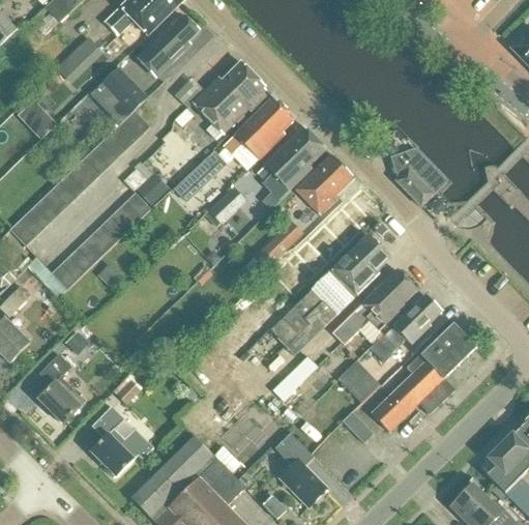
[(51,0),(45,6),(59,22),(81,0),(51,0)]
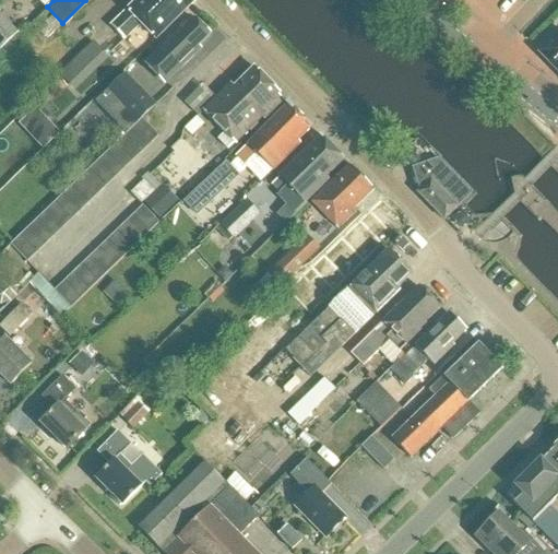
[(158,33),(192,0),(133,0),(110,23),(123,36),(140,21),(153,34),(158,33)]
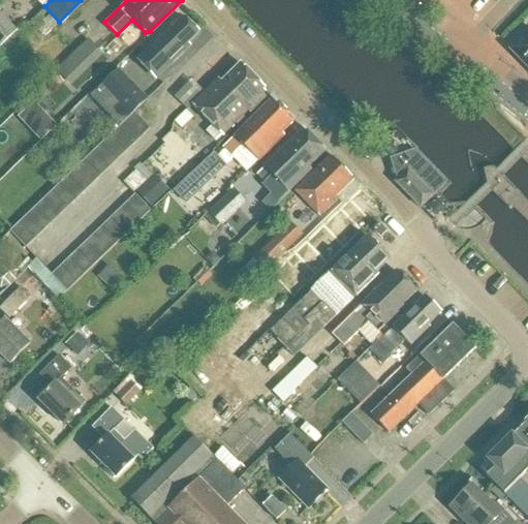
[(0,42),(17,27),(0,9),(0,42)]
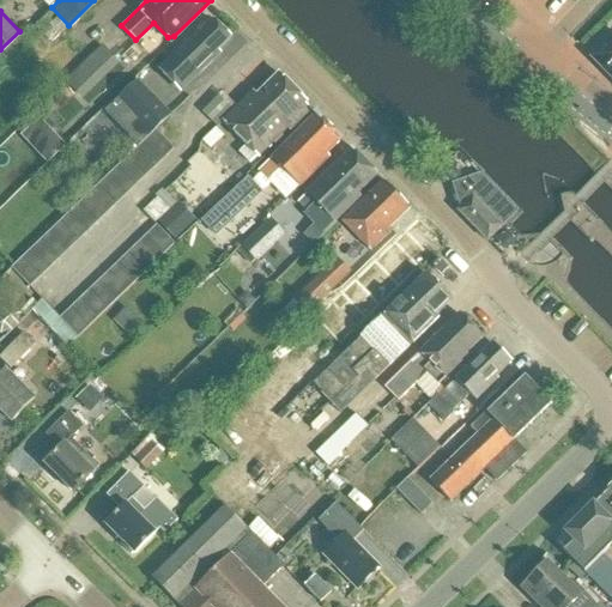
[(208,55),(229,35),(225,31),(225,28),(220,22),(217,22),(213,18),(200,31),(197,29),(158,66),(175,83),(193,65),(199,71),(212,58),(208,55)]
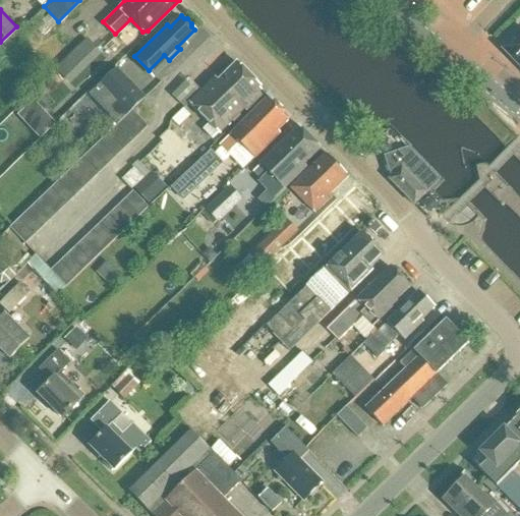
[(519,64),(519,31),(512,40),(511,38),(502,48),(519,64)]
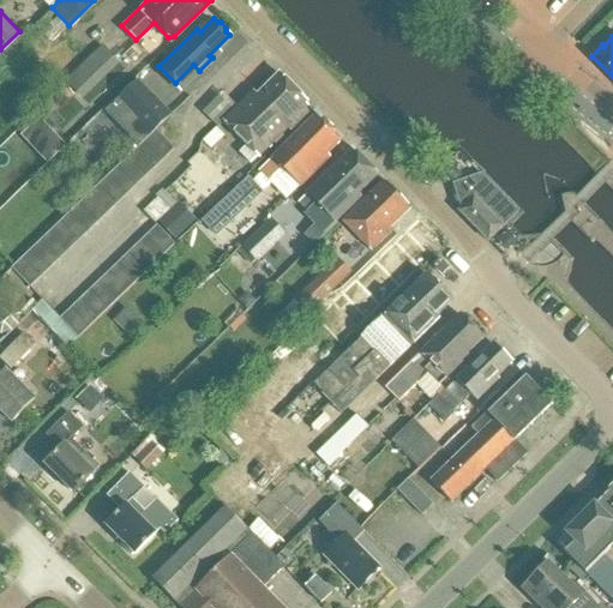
[(118,60),(103,44),(66,79),(82,95),(118,60)]
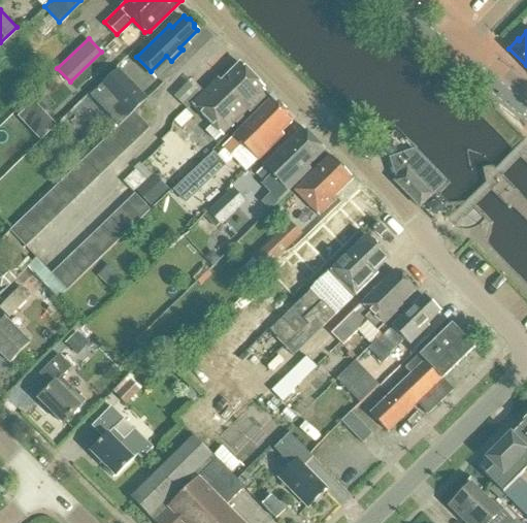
[(250,108),(266,92),(261,87),(263,85),(239,61),(238,62),(222,79),(218,75),(192,102),(222,133),(249,107),(250,108)]
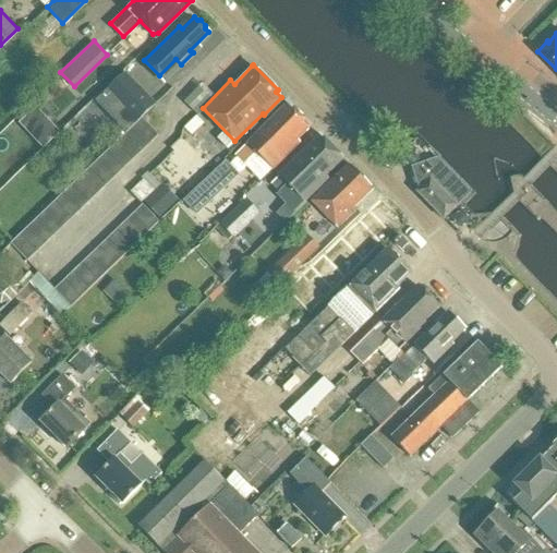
[(141,85),(125,70),(107,86),(122,103),(141,85)]
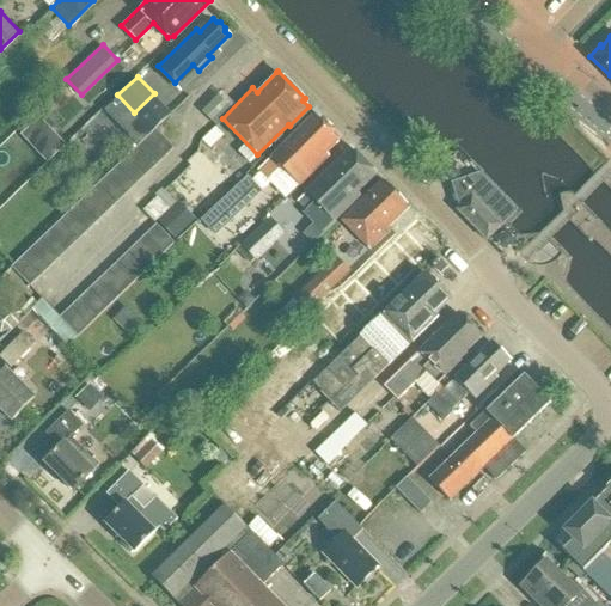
[(218,115),(233,91),(224,85),(208,109),(218,115)]
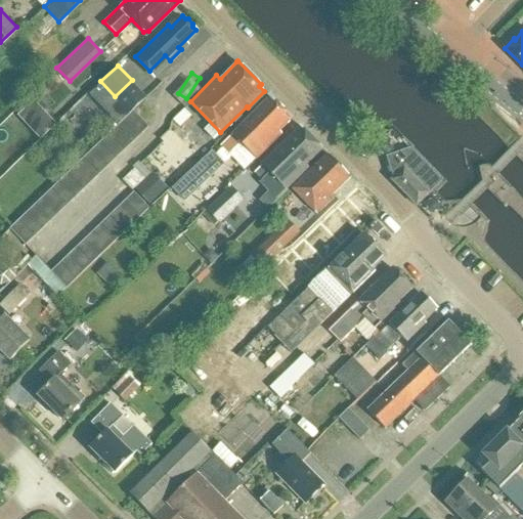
[(270,94),(220,143),(227,152),(240,139),(256,156),(280,131),(278,129),(291,116),(292,117),(292,116),(270,93),(269,94),(270,94)]
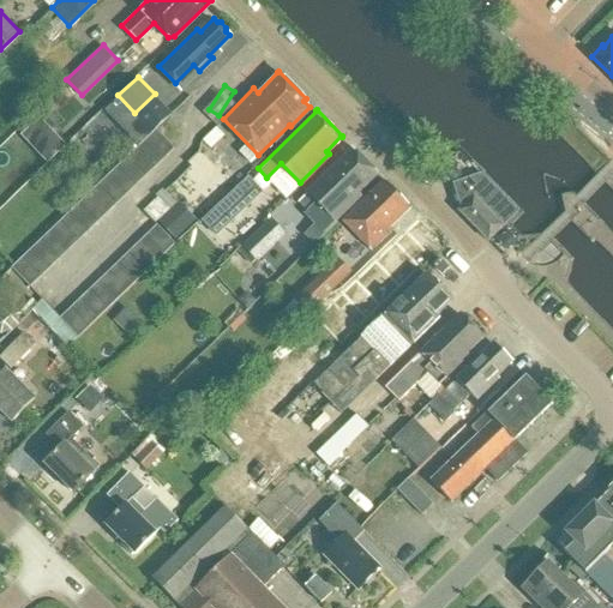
[(46,115),(28,133),(53,157),(71,139),(46,115)]
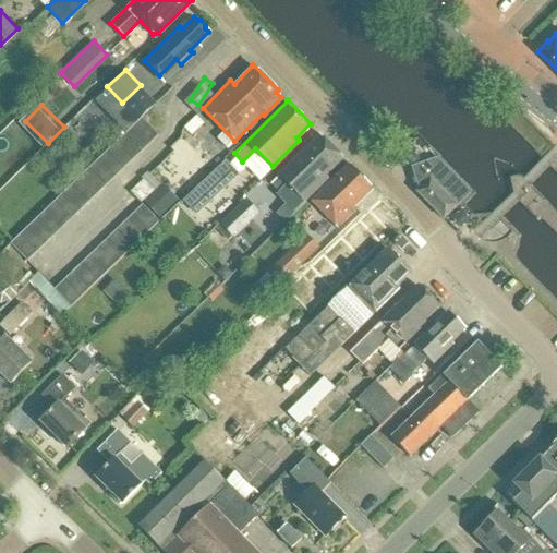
[(142,115),(133,123),(149,141),(158,132),(142,115)]
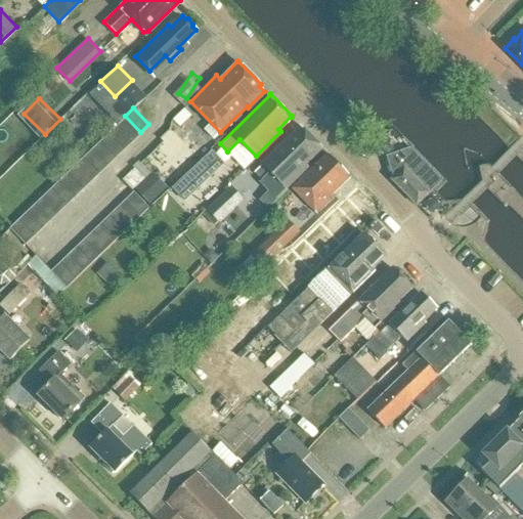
[(140,132),(125,116),(116,124),(131,140),(140,132)]
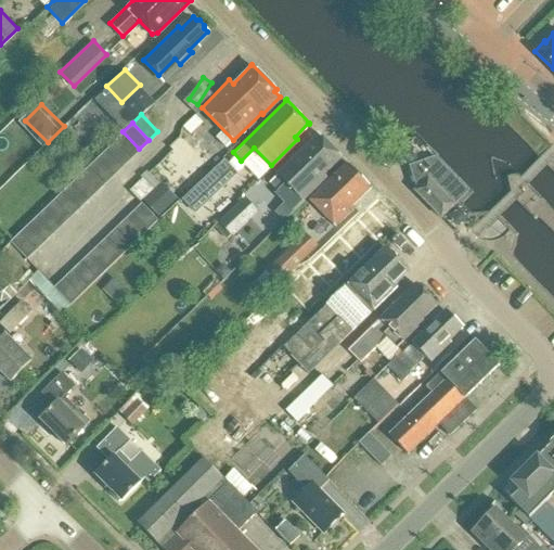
[(139,149),(123,131),(114,140),(130,157),(139,149)]
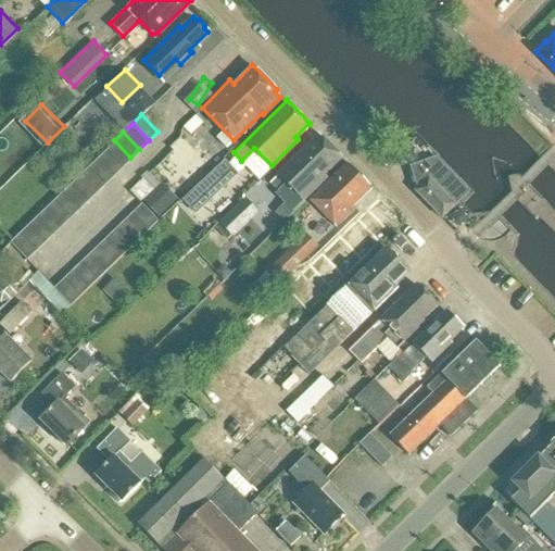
[(323,173),(341,155),(326,139),(318,133),(270,180),(278,188),(275,192),(284,200),(292,209),(303,198),(325,176),(323,173)]
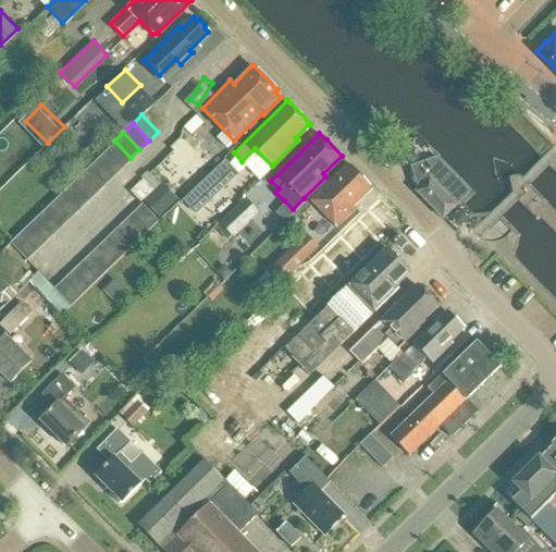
[(131,158),(114,140),(106,148),(122,166),(131,158)]
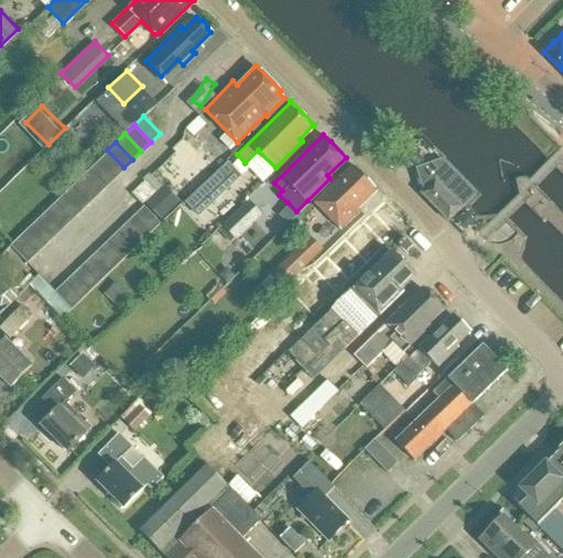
[(123,167),(107,150),(99,159),(115,176),(123,167)]
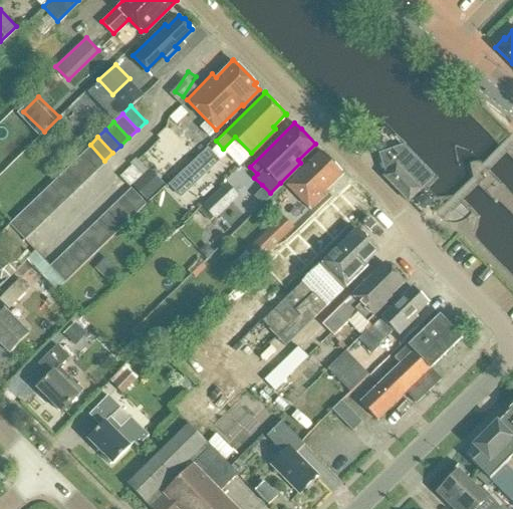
[(104,161),(90,145),(82,152),(97,169),(104,161)]
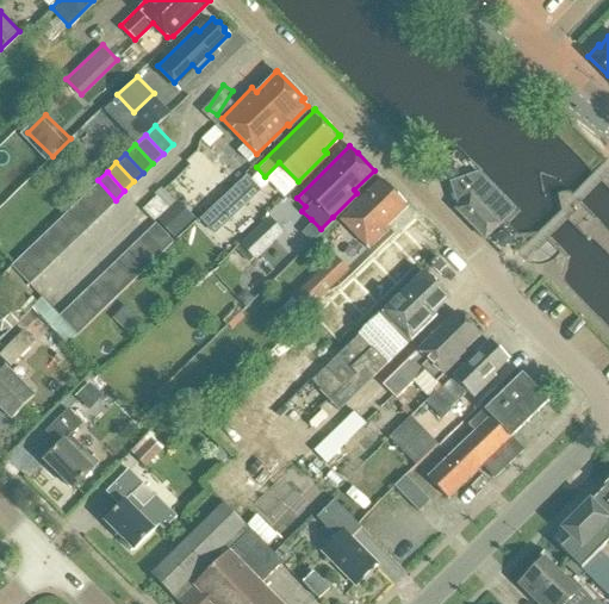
[(246,173),(213,204),(228,218),(260,188),(246,173)]
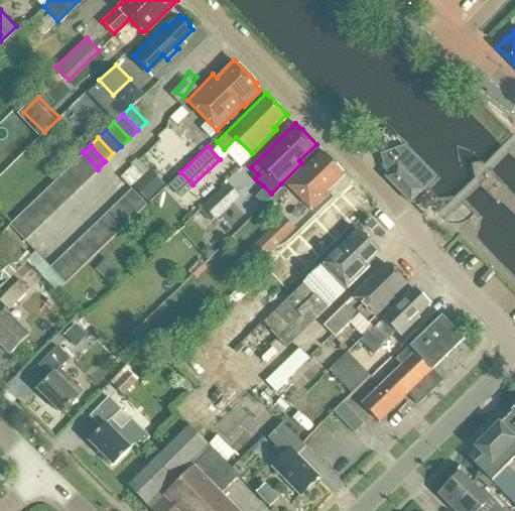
[(328,188),(345,171),(323,149),(287,183),(311,209),(330,190),(328,188)]
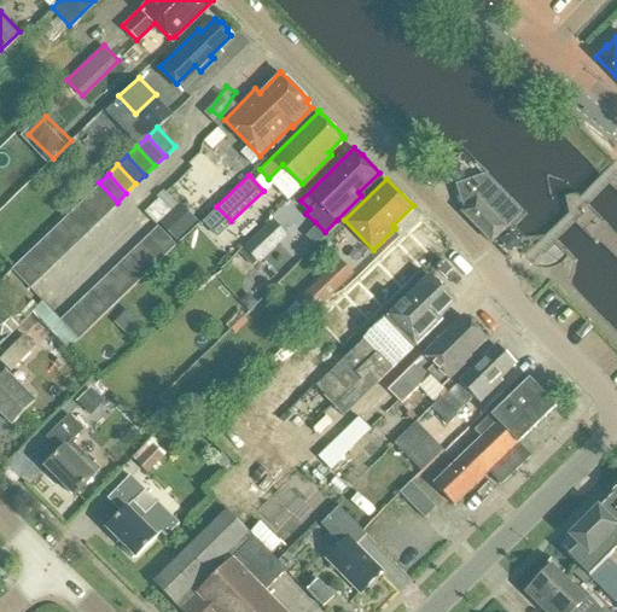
[(117,203),(99,182),(89,192),(108,211),(117,203)]
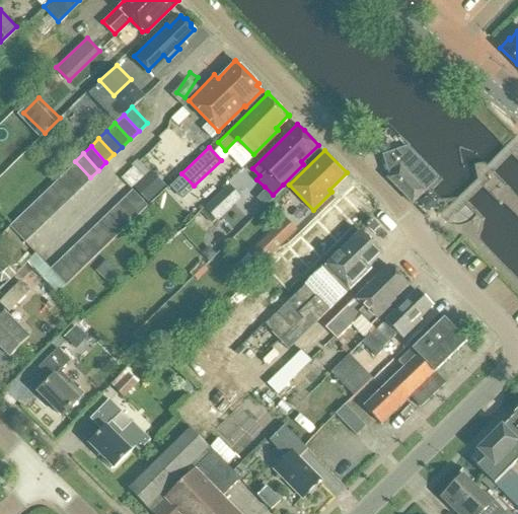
[(90,177),(75,161),(67,168),(82,186),(90,177)]
